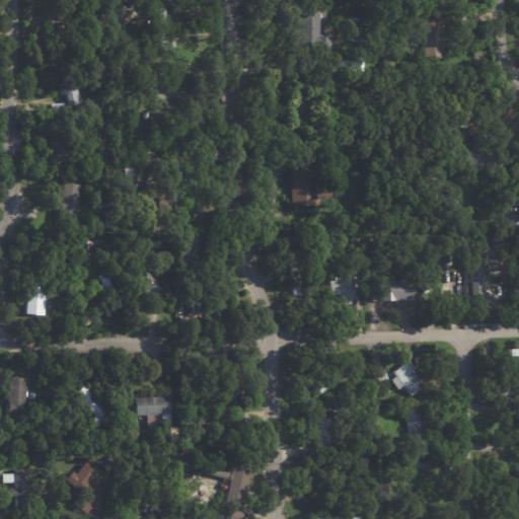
[(290,22),(289,11),(325,10),(325,36),(330,36),(330,53),(313,54),(313,51),(290,51),(290,22)]
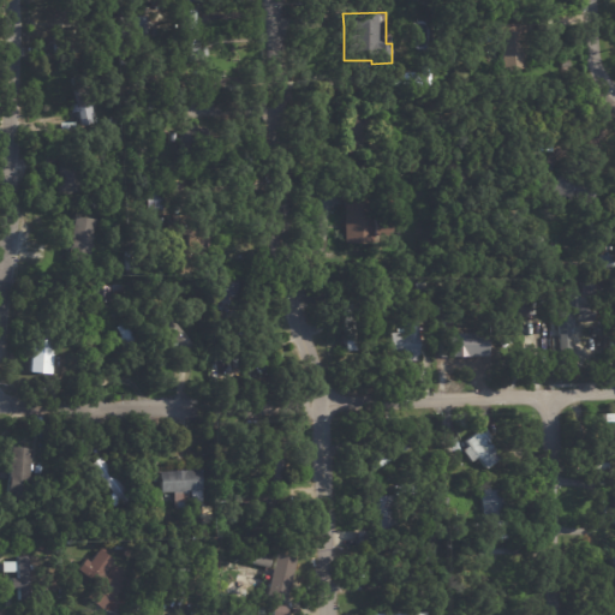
[(533,29),(533,39),(523,39),(525,69),(505,69),(502,41),(490,41),(489,33),(502,33),(502,24),(533,23),(533,29)]
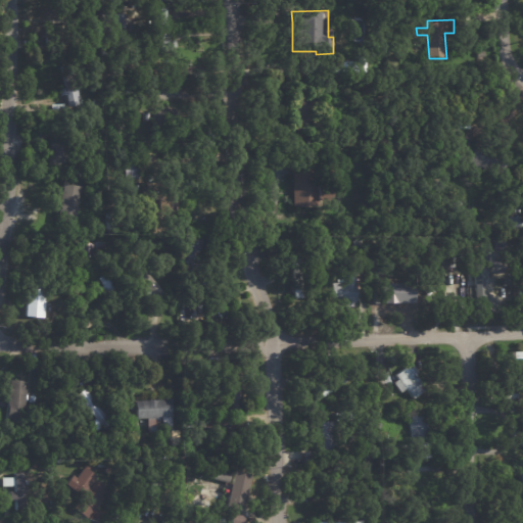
[(138,33),(130,33),(130,24),(138,24),(138,33)]
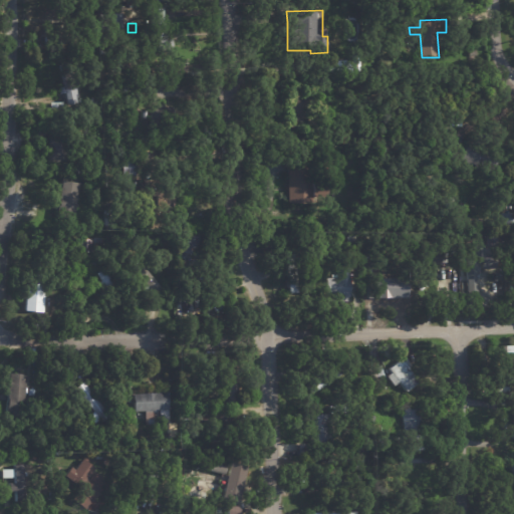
[(352,60),(358,60),(358,51),(362,51),(361,67),(352,66),(352,60)]
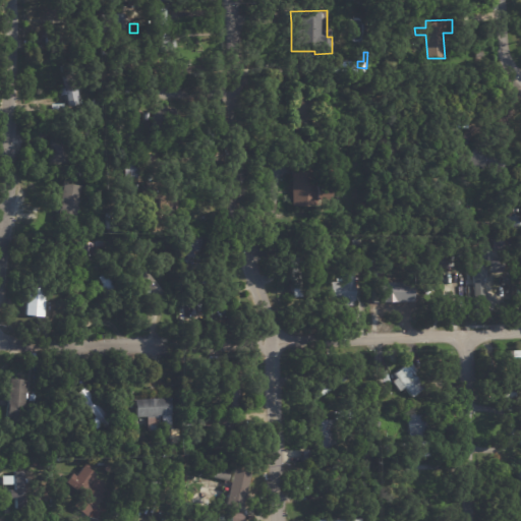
[(332,70),(332,61),(350,61),(350,71),(332,70)]
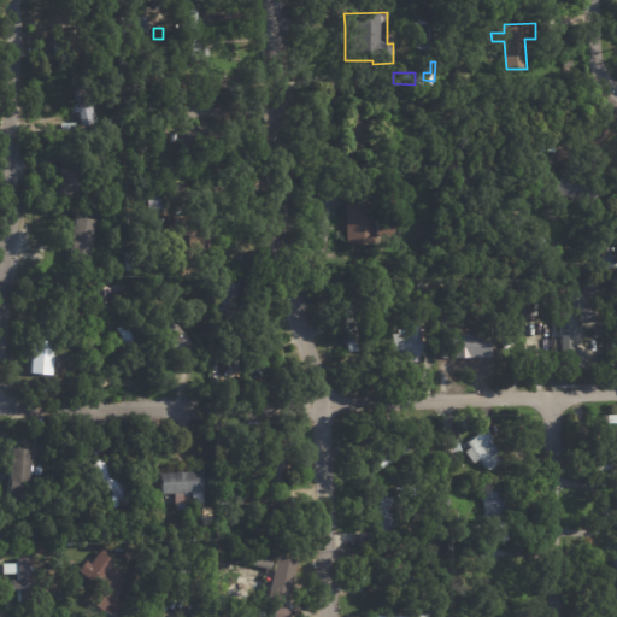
[(87,106),(89,123),(76,124),(75,111),(68,112),(68,105),(74,104),(71,80),(84,77),(87,106)]
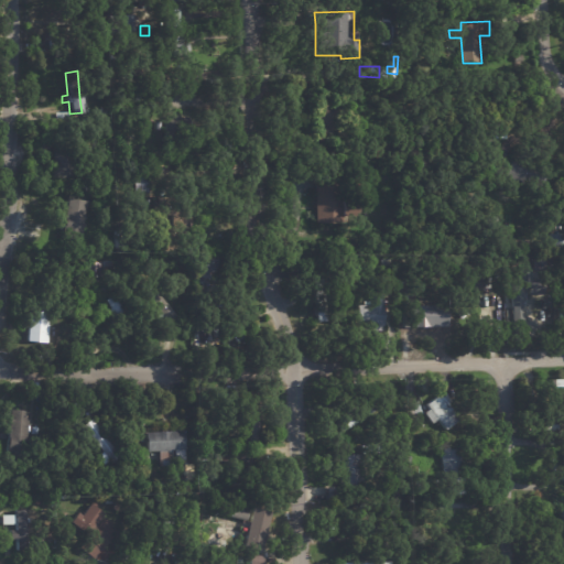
[(187,153),(165,153),(165,118),(186,117),(187,153)]
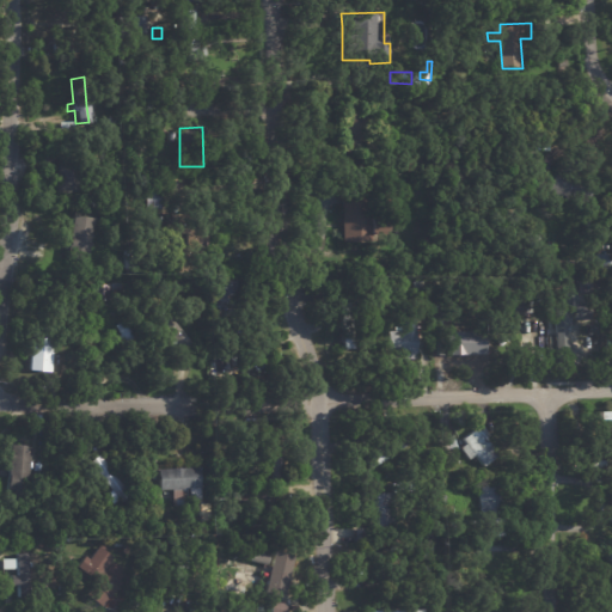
[(83,152),(96,153),(95,161),(81,159),(83,152)]
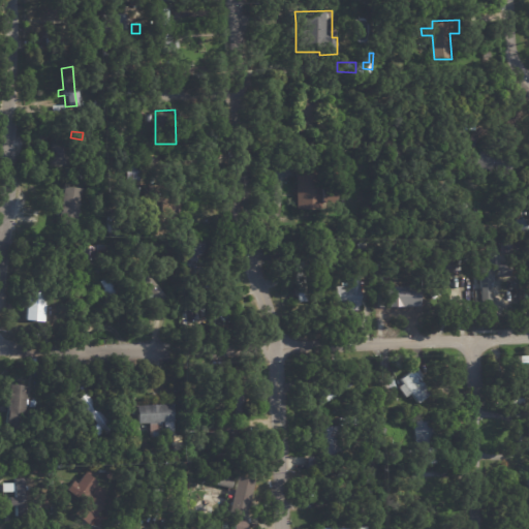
[(49,147),(49,141),(52,141),(52,138),(67,138),(67,169),(52,169),(52,166),(47,166),(47,151),(49,151),(49,147)]
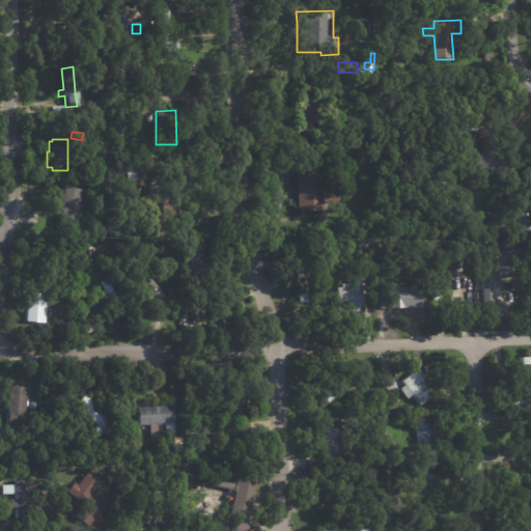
[(486,140),(495,144),(493,149),(516,160),(508,177),(490,169),(487,172),(476,167),(472,175),(457,168),(466,148),(478,154),(484,140),(486,140)]
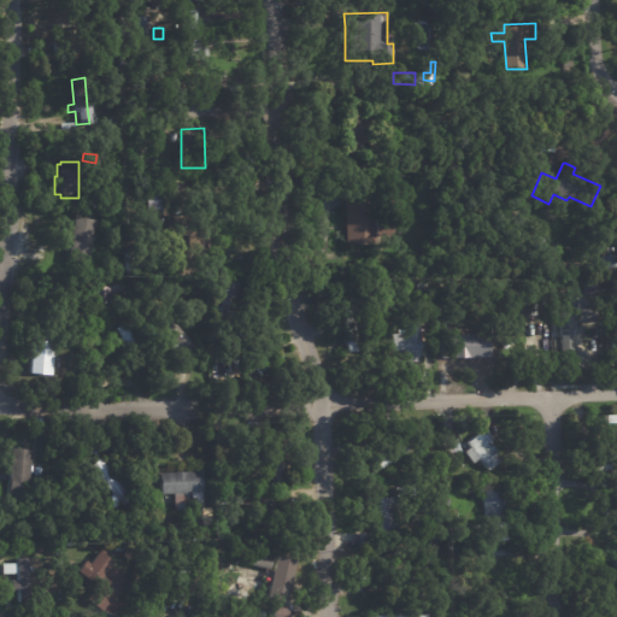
[(529,198),(519,210),(511,203),(521,191),(529,198)]
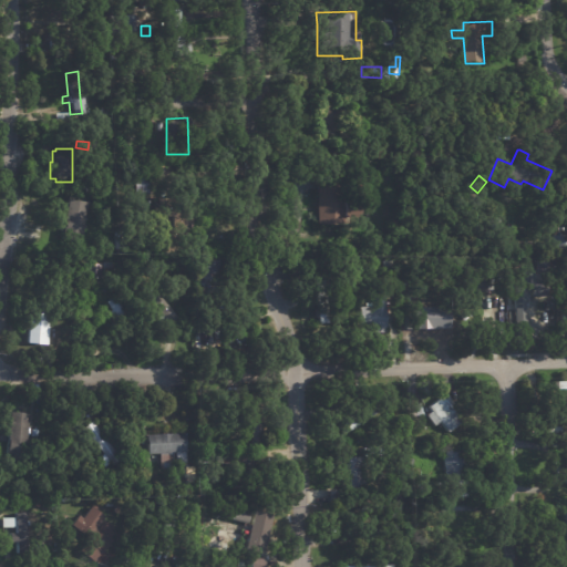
[(132,178),(148,177),(148,193),(132,193),(132,178)]
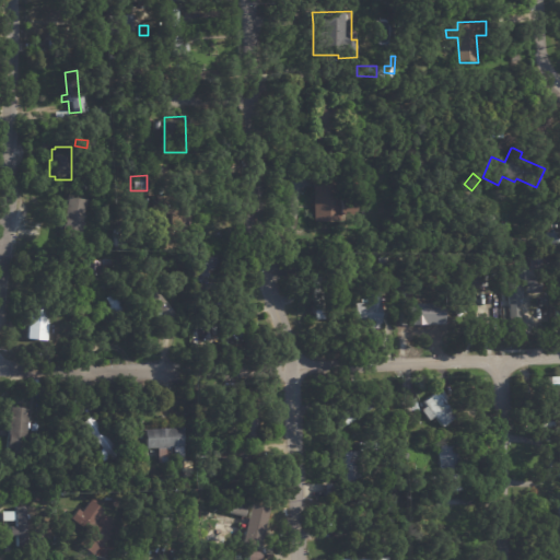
[(313,208),(313,178),(343,177),(345,196),(353,196),(353,216),(339,216),(339,221),(313,221),(313,208)]
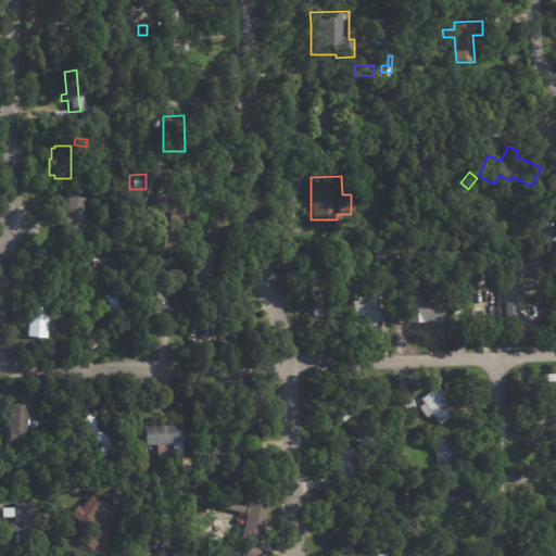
[(187,215),(187,219),(185,219),(185,227),(166,227),(166,212),(150,211),(151,192),(188,193),(187,215)]
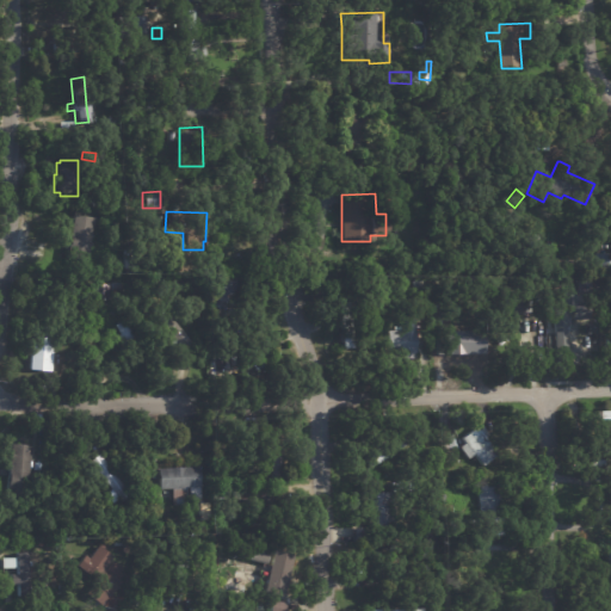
[(86,217),(92,217),(86,261),(65,258),(72,214),(86,217)]
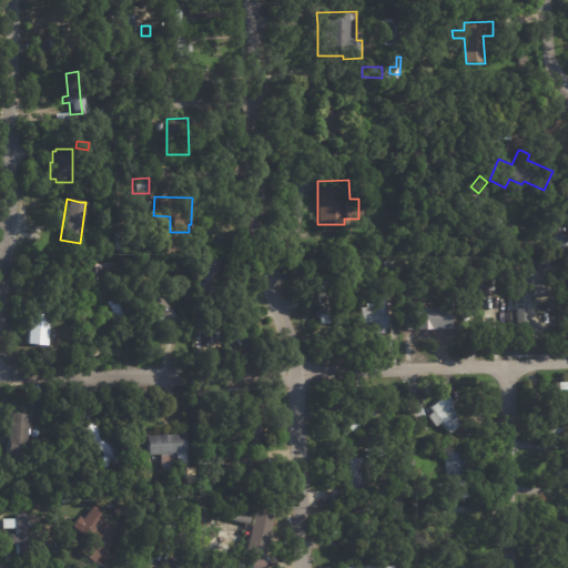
[(391,217),(399,219),(398,232),(389,232),(391,217)]
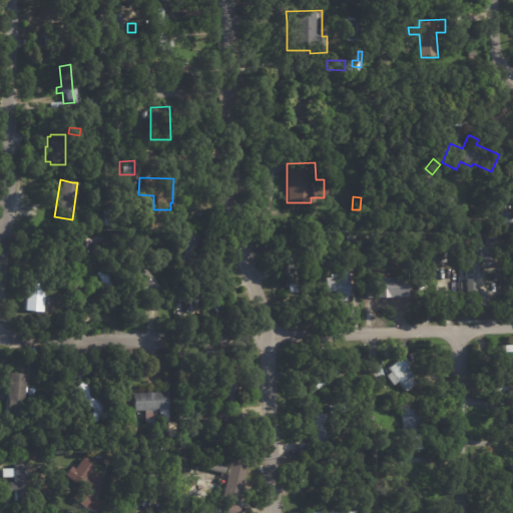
[(102,225),(102,210),(116,211),(116,225),(102,225)]
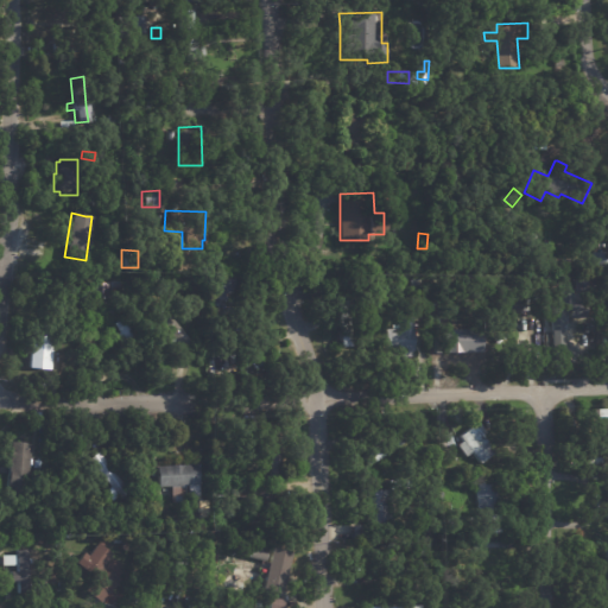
[(607,271),(593,271),(591,252),(607,252),(607,271)]
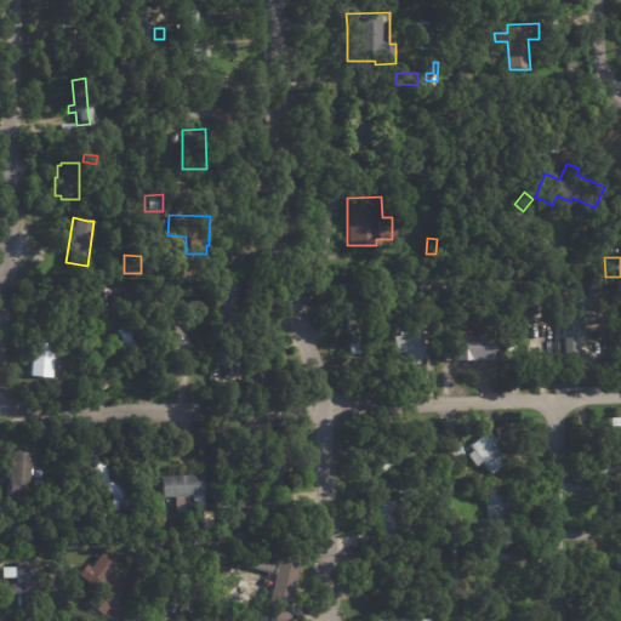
[(580,265),(580,274),(562,274),(562,265),(580,265)]
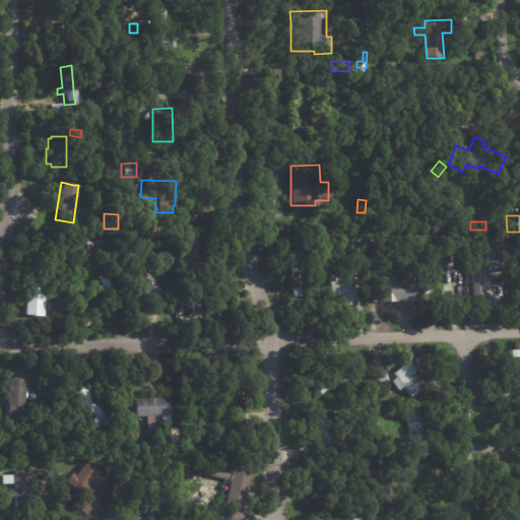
[(360,250),(360,252),(350,252),(350,238),(360,238),(360,250)]
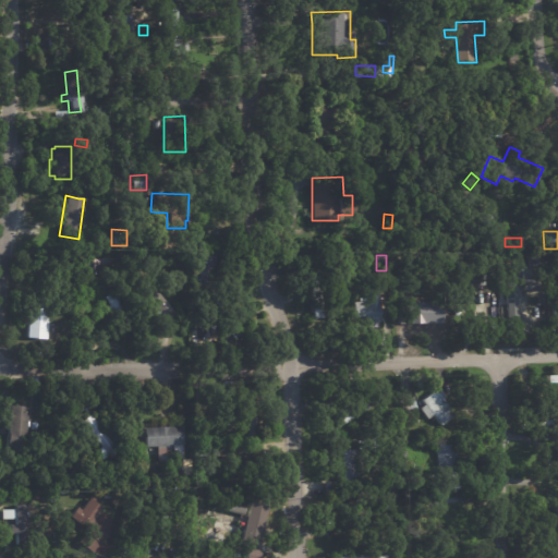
[(108,258),(109,273),(83,274),(82,261),(108,258)]
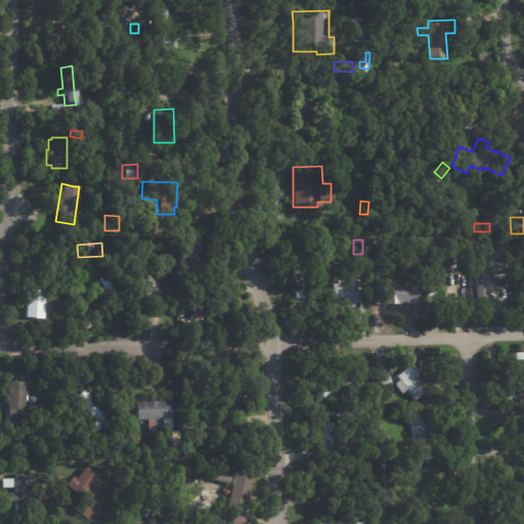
[(448,254),(447,270),(425,269),(425,254),(448,254)]
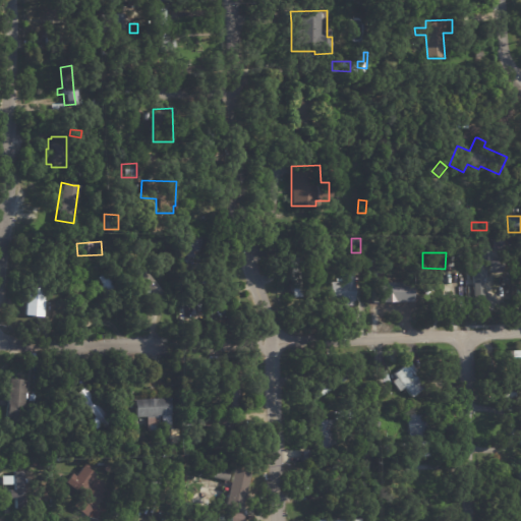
[(181,255),(192,253),(193,264),(182,266),(181,255)]
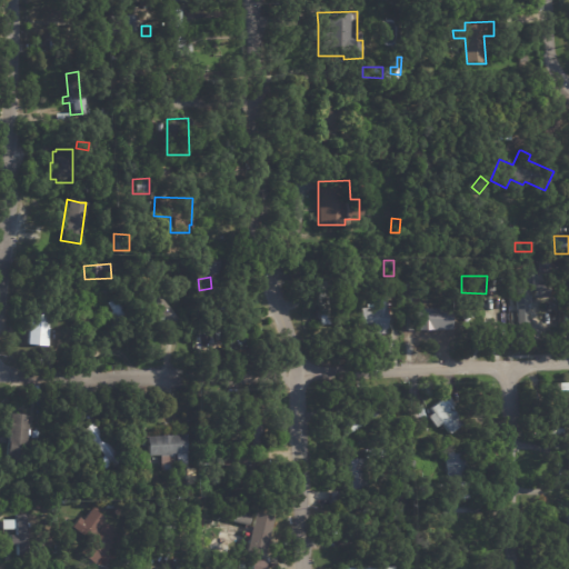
[(328,325),(319,326),(318,318),(315,318),(313,310),(318,310),(313,278),(322,277),(328,325)]
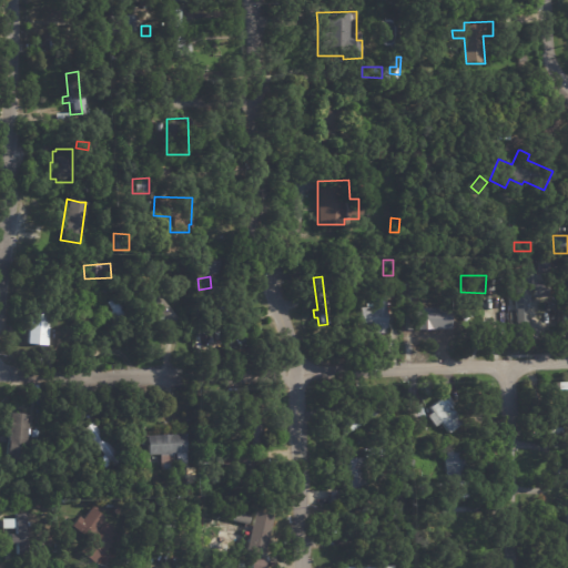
[(175,315),(166,323),(141,296),(150,288),(175,315)]
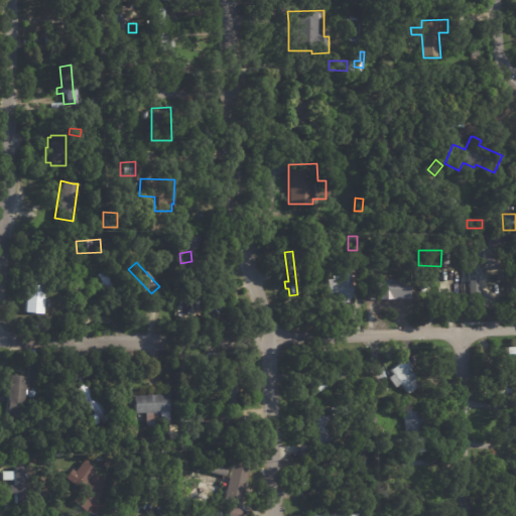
[(477,288),(477,293),(468,292),(469,266),(478,266),(477,288)]
